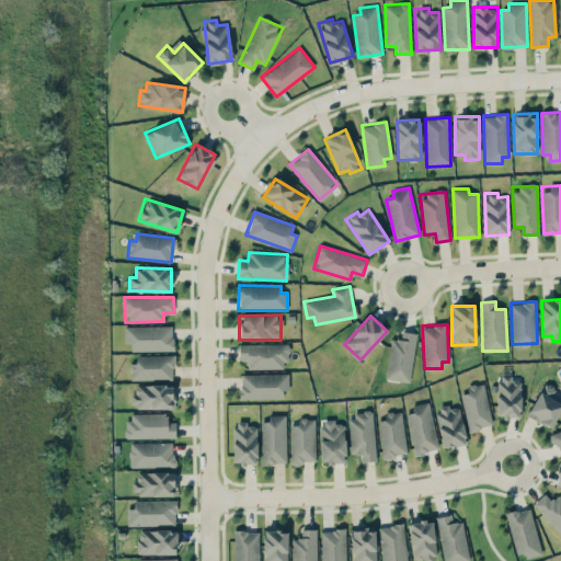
[(124,327),(125,343),(132,343),(132,351),(173,351),(172,325),(124,327)]
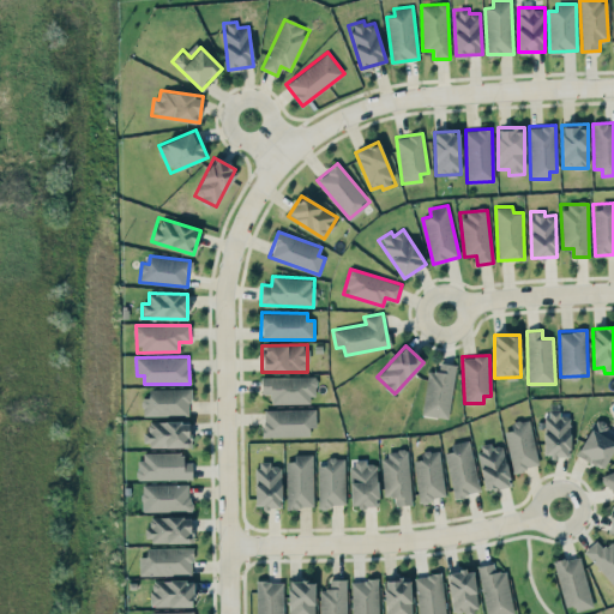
[(423,415),(450,417),(455,365),(439,362),(438,372),(427,371),(423,415)]
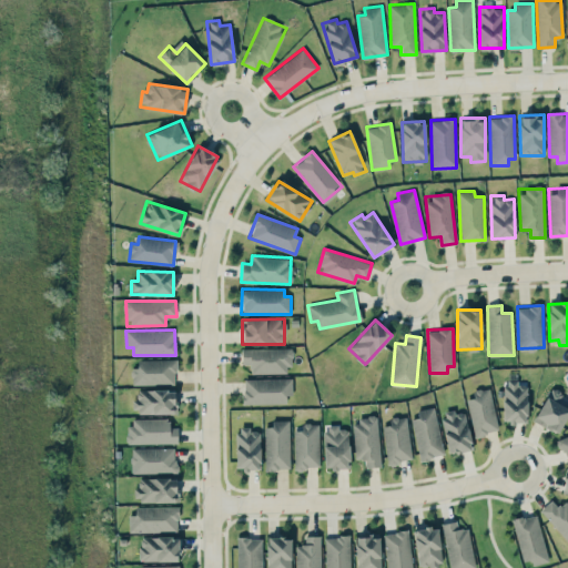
[(242,348),(242,364),(251,364),(251,373),(291,373),(291,347),(242,348)]
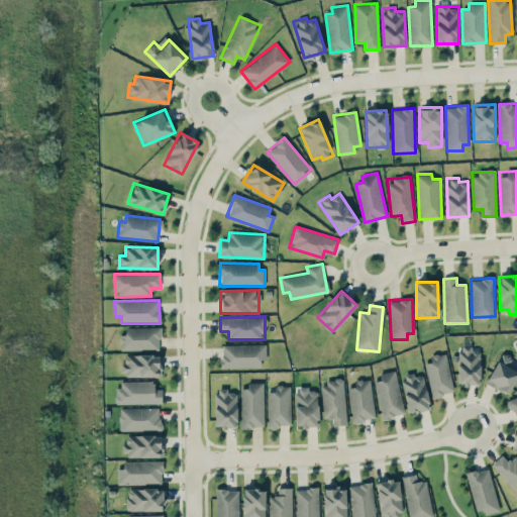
[(160,349),(160,326),(125,327),(125,335),(120,335),(120,349),(160,349)]
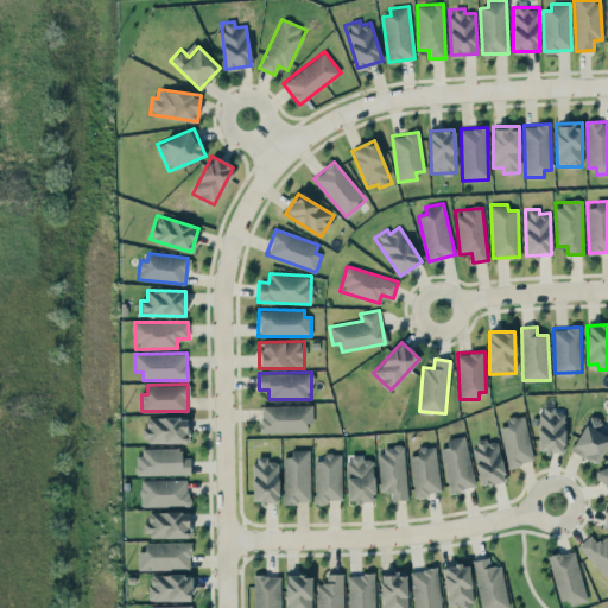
[(260,405),(261,432),(306,431),(306,423),(314,423),(312,404),(260,405)]
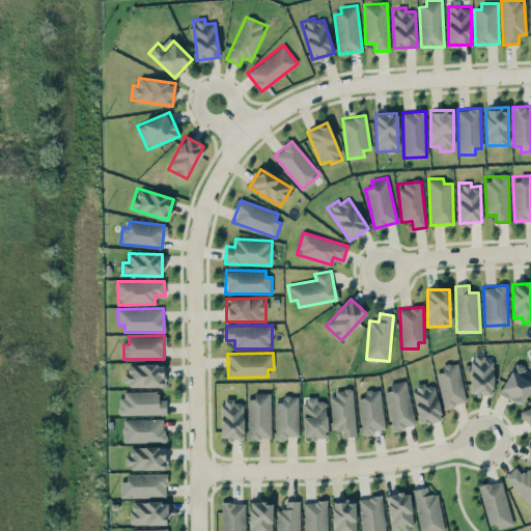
[(470,394),(493,395),(493,357),(471,357),(470,394)]
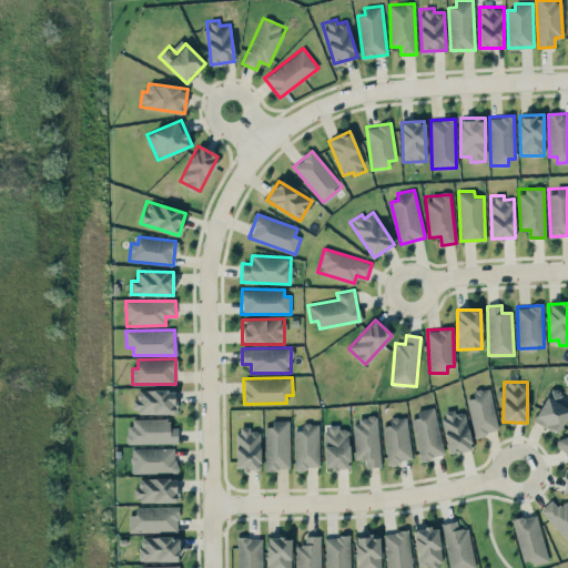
[(534,423),(559,433),(567,412),(567,399),(559,397),(561,392),(549,386),(534,423)]
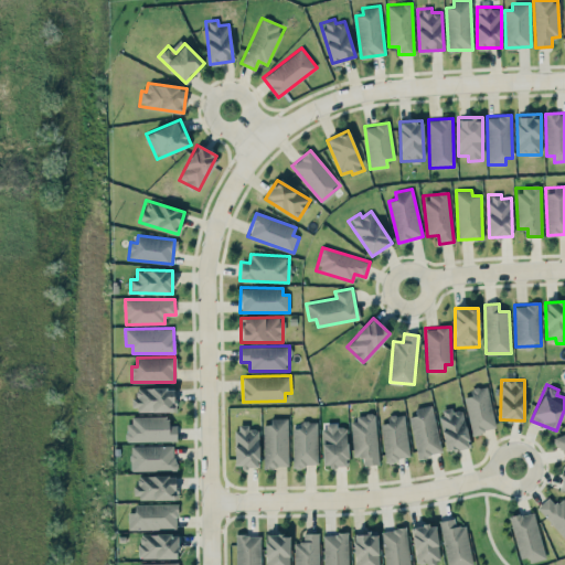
[(134,387),(134,409),(174,411),(174,387),(134,387)]
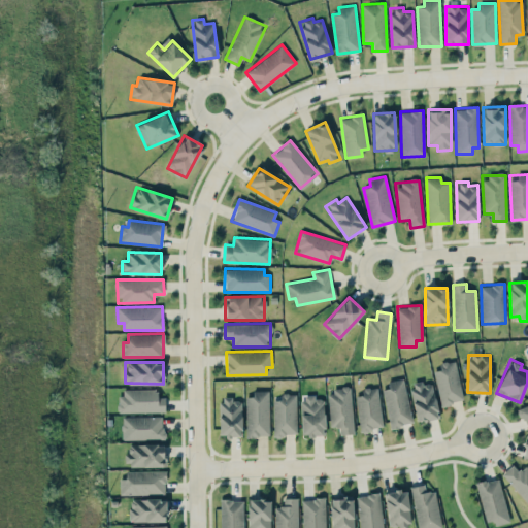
[(464,400),(456,362),(433,366),(440,405),(464,400)]
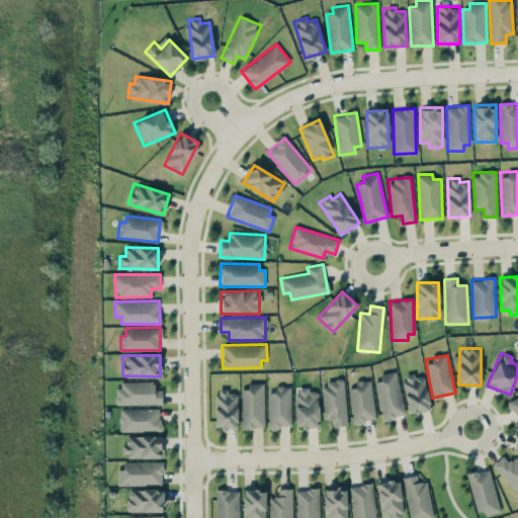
[(380,373),(381,380),(376,381),(381,419),(404,416),(398,371),(380,373)]
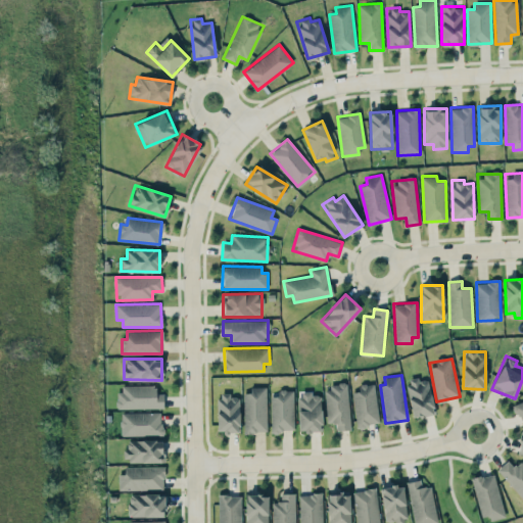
[(412,417),(433,415),(430,378),(408,380),(412,417)]
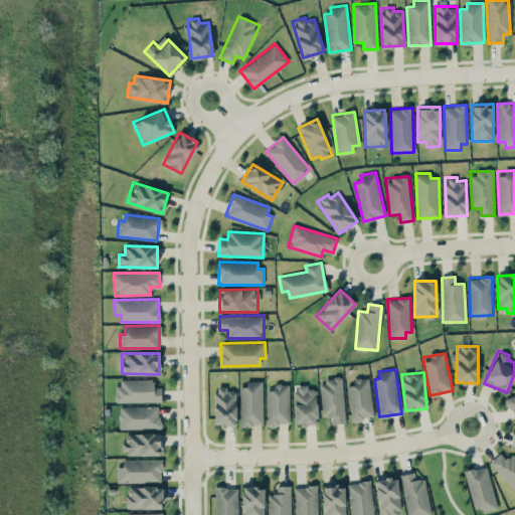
[(320,379),(322,416),(331,416),(332,423),(345,422),(343,378),(320,379)]
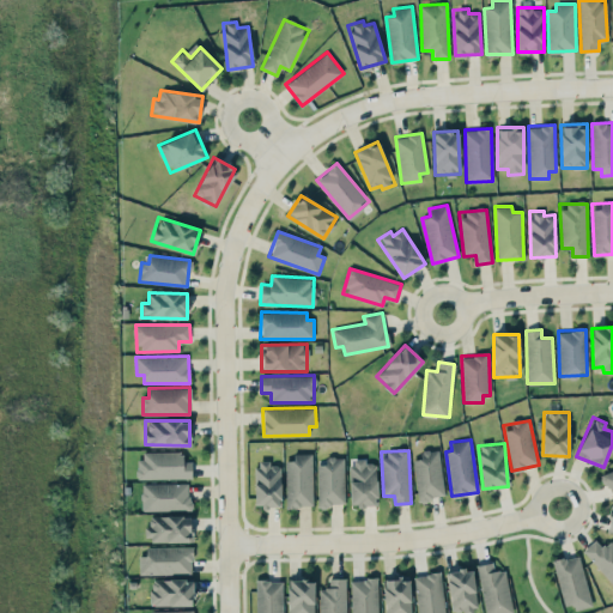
[(192,478),(192,461),(183,461),(183,451),(138,451),(139,479),(192,478)]
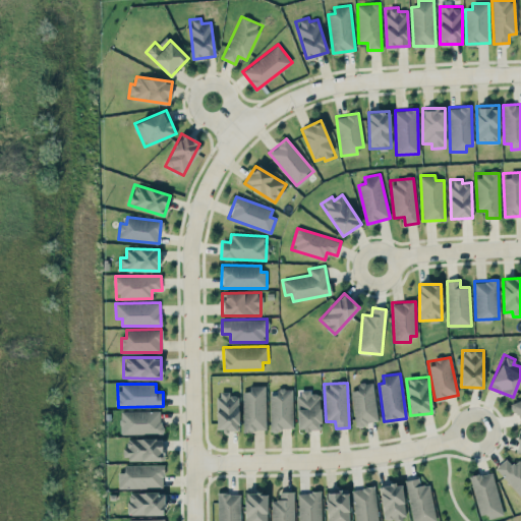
[(351,386),(355,424),(378,422),(373,384),(351,386)]
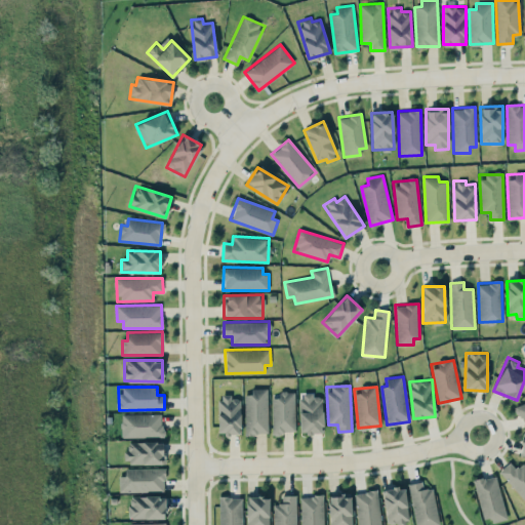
[(268,390),(244,391),(245,434),(268,434),(268,390)]
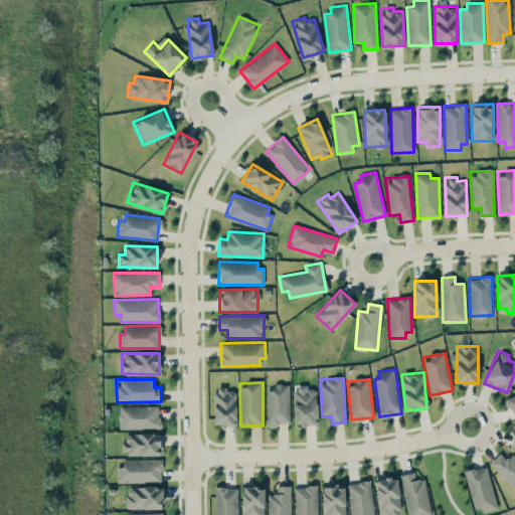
[(267,389),(267,424),(290,424),(289,383),(274,384),(274,389),(267,389)]
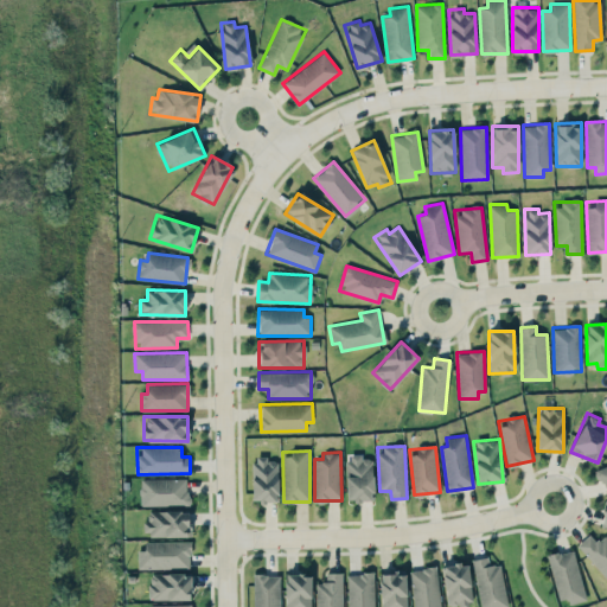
[(374,499),(372,459),(362,459),(362,453),(346,454),(347,500),(374,499)]
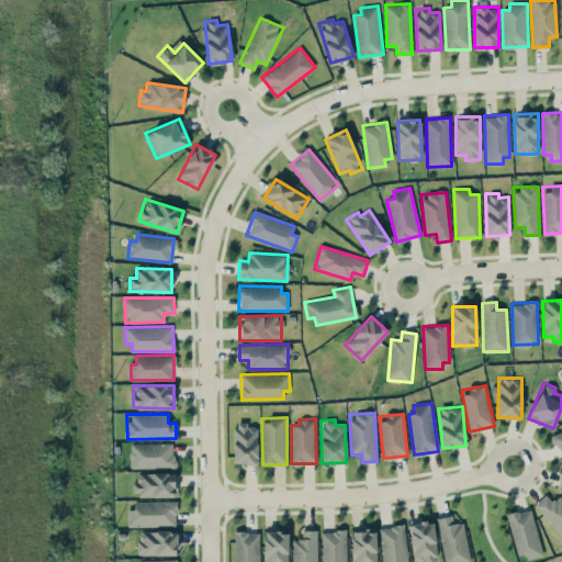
[(234,463),(258,463),(257,424),(234,425),(234,463)]
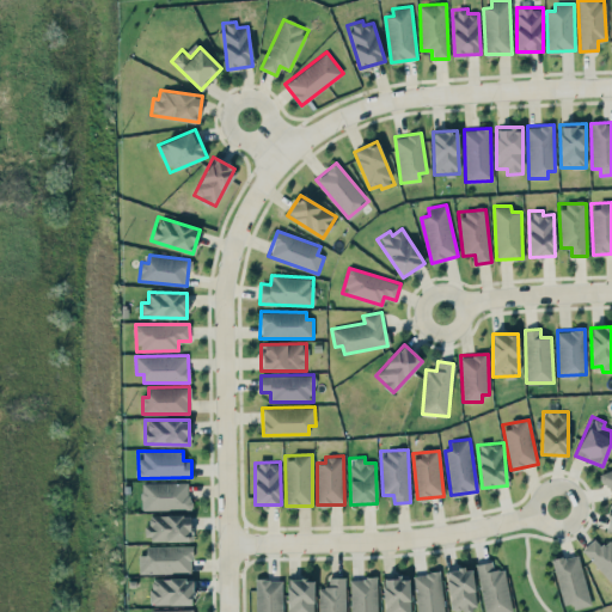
[(611,499),(611,469),(600,473),(611,499)]
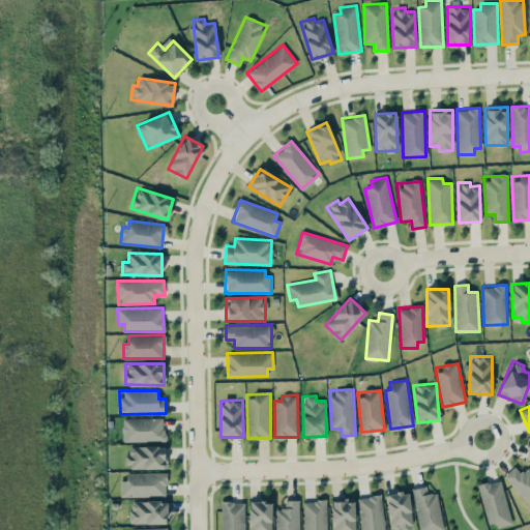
[(165,440),(164,417),(122,418),(123,441),(165,440)]
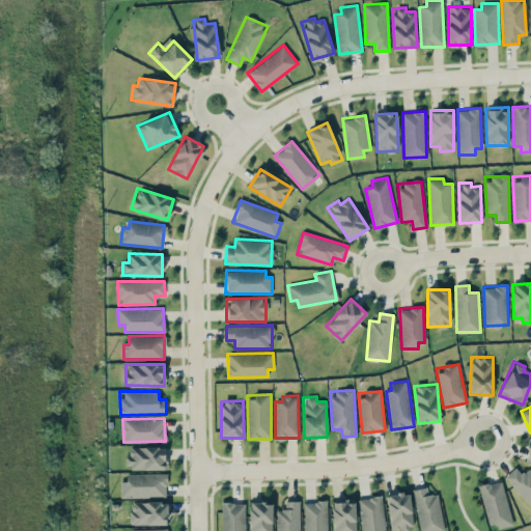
[(129,470),(166,469),(165,446),(128,447),(129,470)]
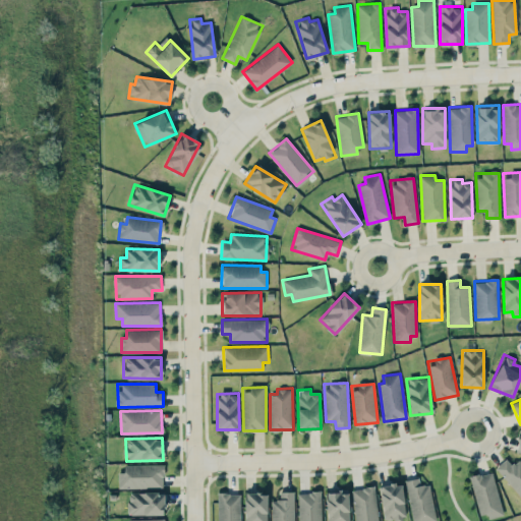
[(520,462),(518,459),(512,465),(506,458),(496,468),(520,496),(520,462)]
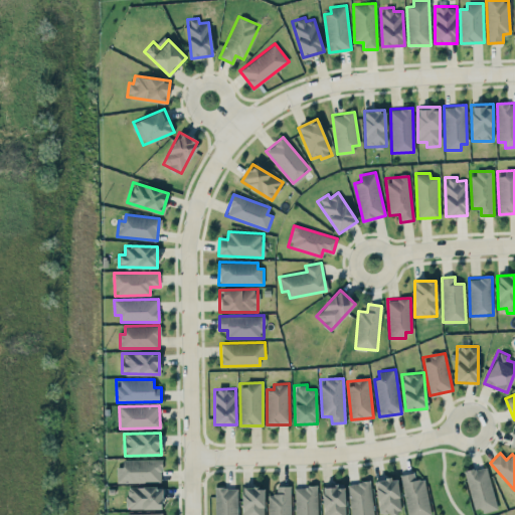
[(117,482),(161,482),(161,460),(123,459),(123,466),(117,466),(117,482)]
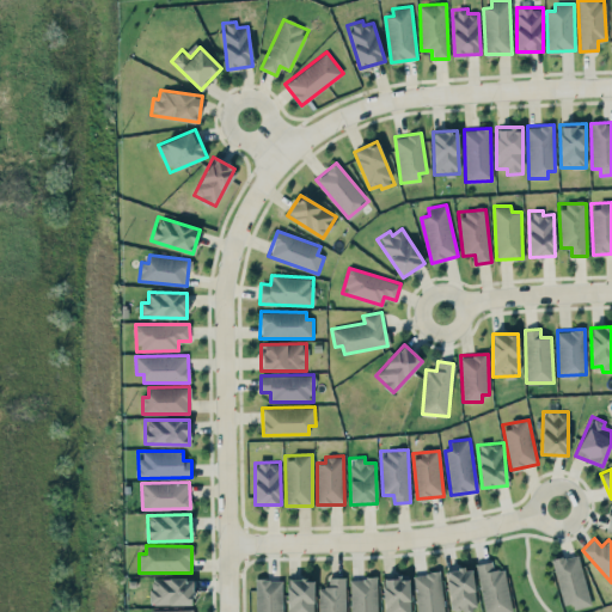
[(552,560),(563,609),(591,603),(579,554),(552,560)]
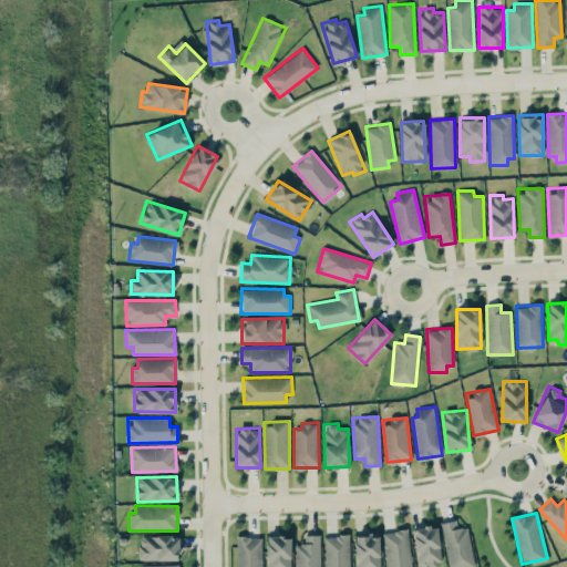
[(467,526),(457,528),(455,519),(441,523),(449,566),(472,566),(475,566),(467,526)]
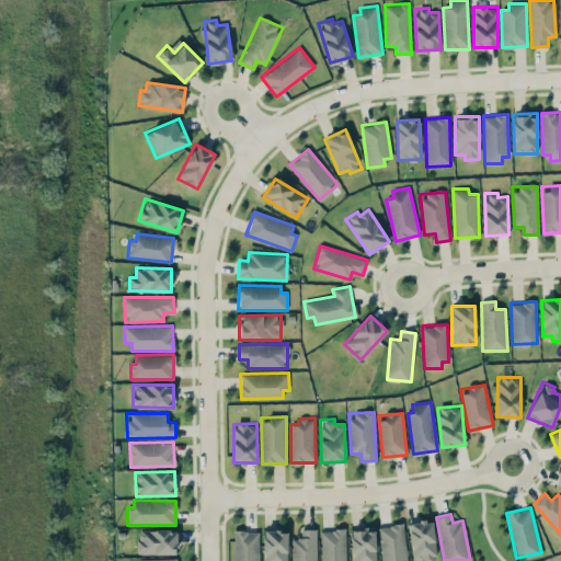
[(409,523),(412,560),(420,560),(436,559),(432,519),(409,523)]
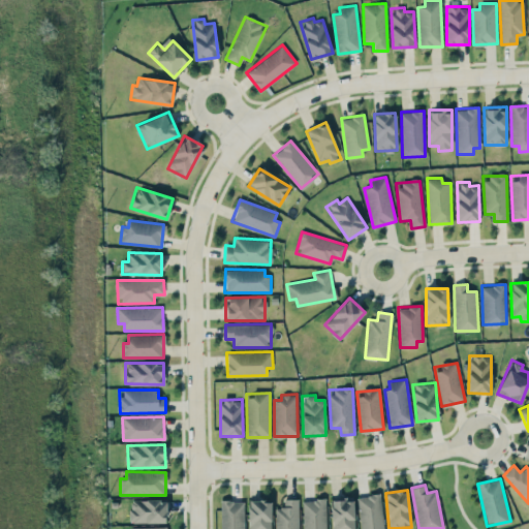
[(356,497),(361,528),(384,528),(380,494),(356,497)]
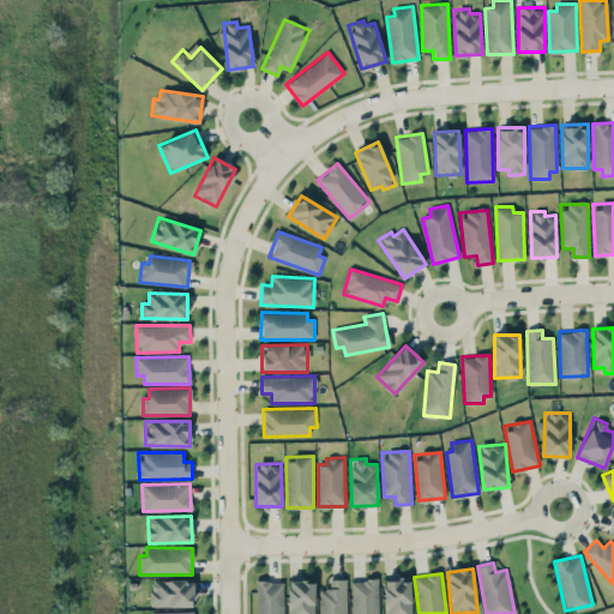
[(347,613),(345,578),(329,579),(330,589),(319,589),(319,613),(347,613)]
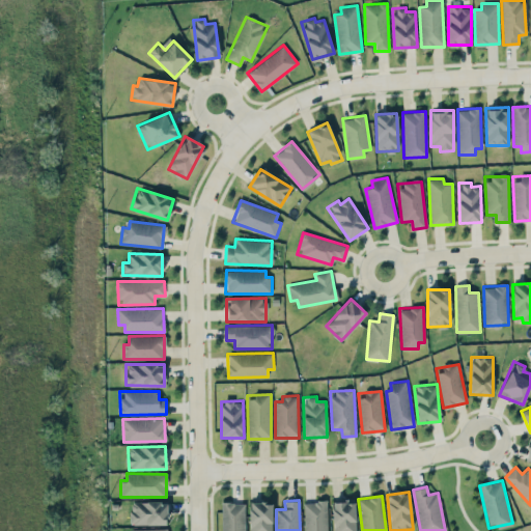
[(356,530),(355,500),(333,500),(333,530),(356,530)]
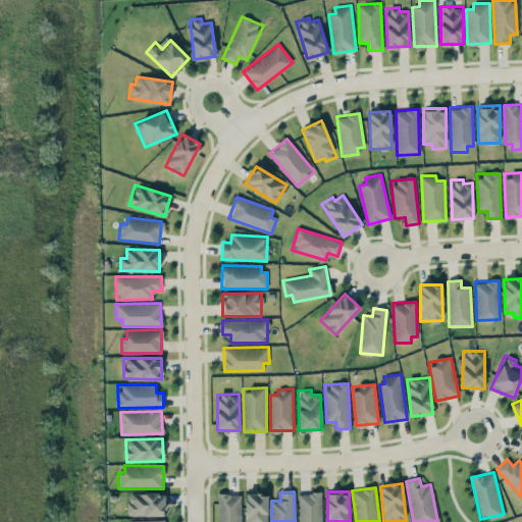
[(127,493),(128,516),(164,515),(163,492),(127,493)]
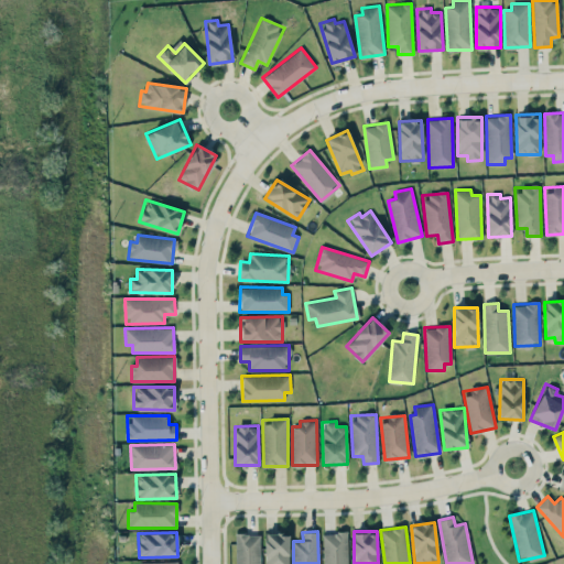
[(323,563),(348,563),(347,532),(323,533),(323,563)]
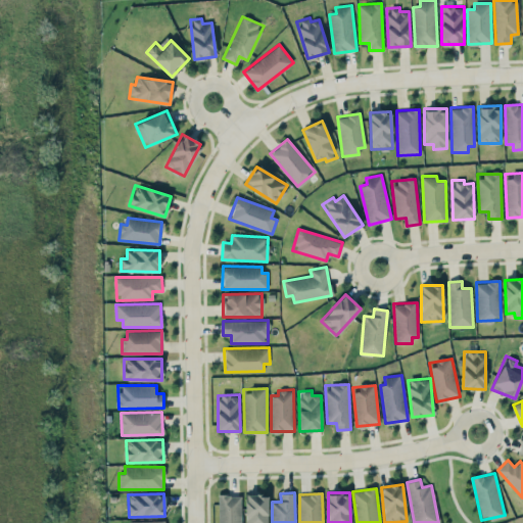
[(241,522),(241,494),(218,495),(218,522),(241,522)]
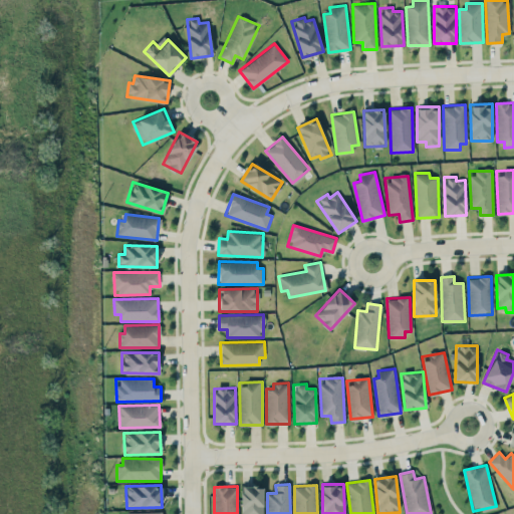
[(241,487),(242,513),(262,513),(262,486),(241,487)]
